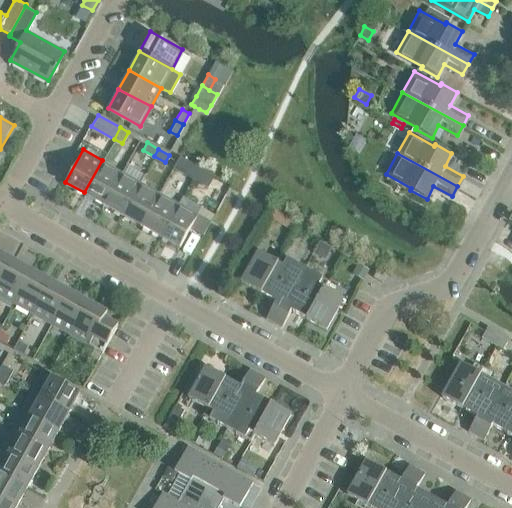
[(192,176),(199,165),(179,154),(173,166),(192,176)]
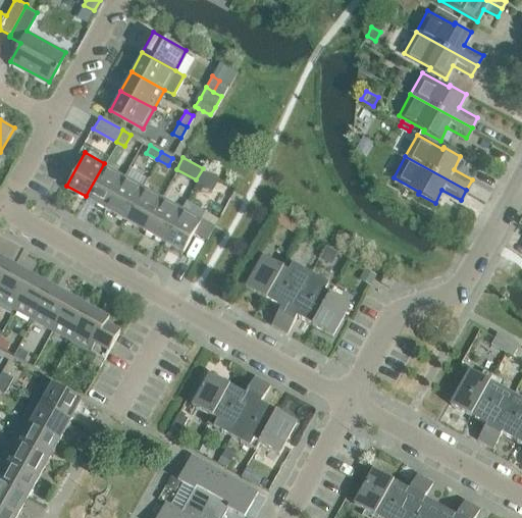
[(123,174),(104,163),(86,196),(105,207),(123,174)]
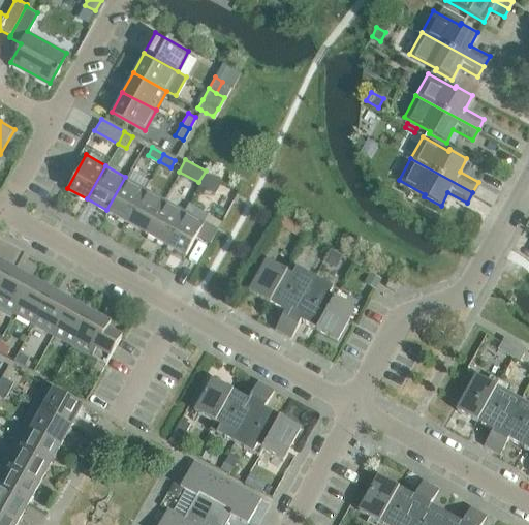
[(206,171),(198,182),(214,191),(221,179),(206,171)]
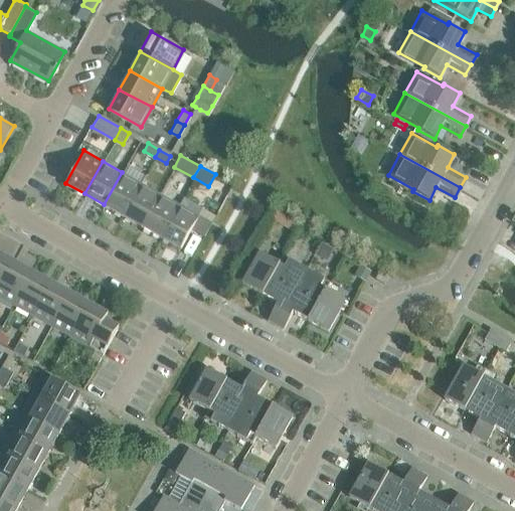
[(104,204),(123,214),(141,182),(122,172),(104,204)]
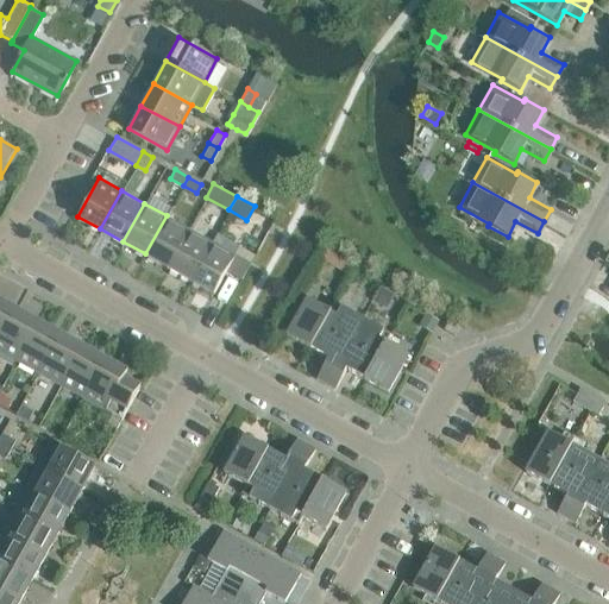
[(189,228),(167,215),(145,253),(168,266),(189,228)]
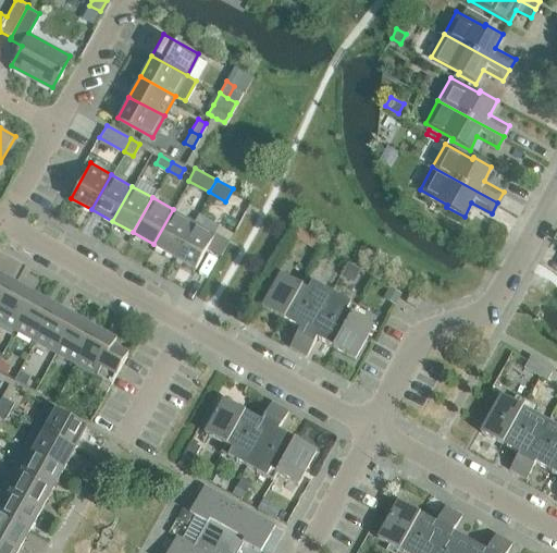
[(194,220),(173,209),(153,244),(174,255),(194,220)]
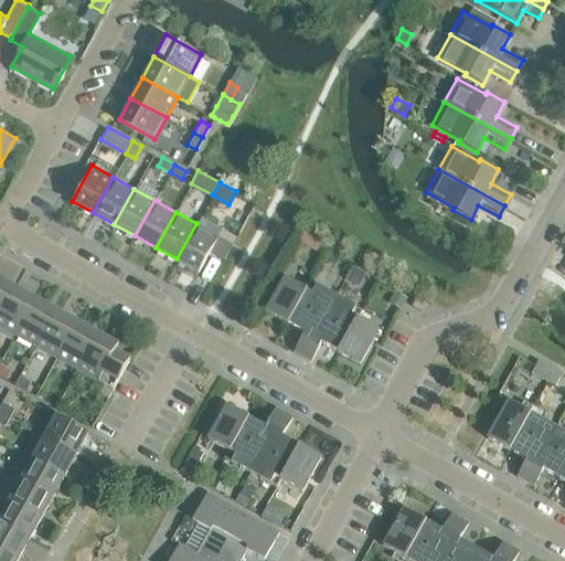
[(217,235),(196,223),(177,258),(198,271),(210,250),(223,256),(231,242),(227,240),(217,235)]
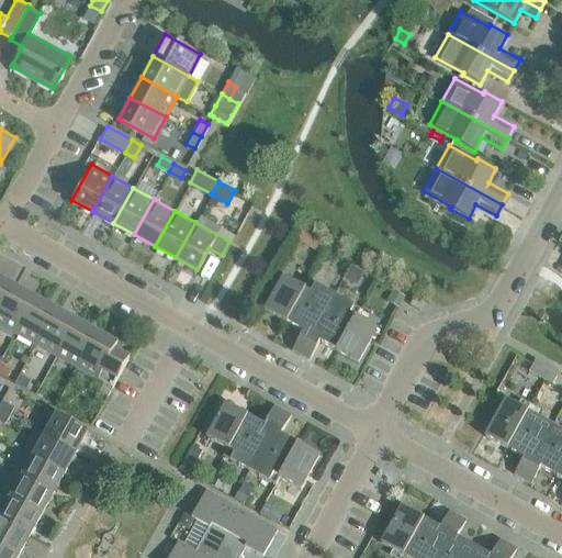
[(478,236),(473,245),(485,252),(490,243),(478,236)]
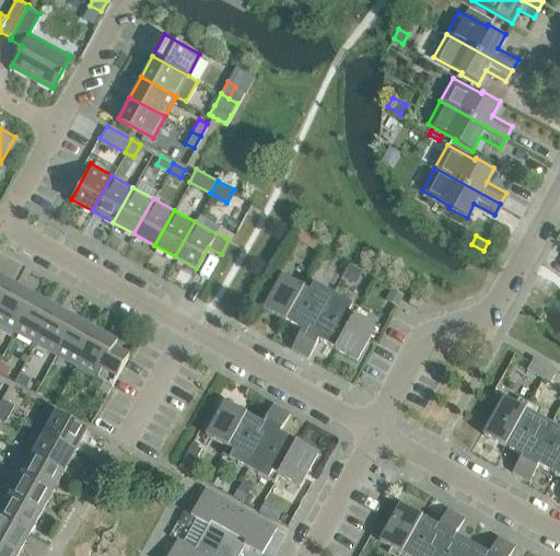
[(363,268),(350,262),(342,274),(357,281),(363,268)]
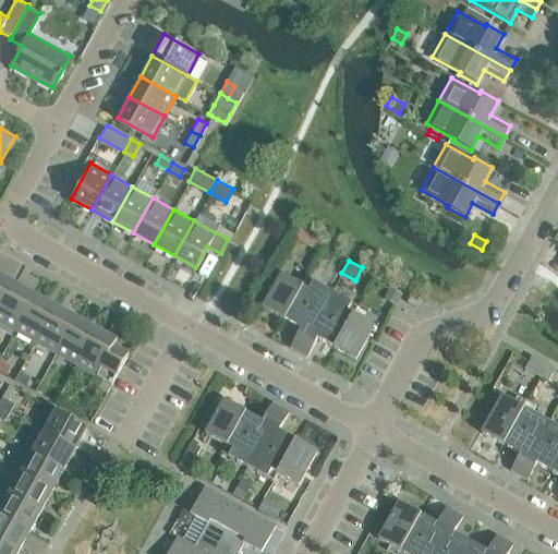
[(262,305),(282,316),(302,282),(281,272),(262,305)]
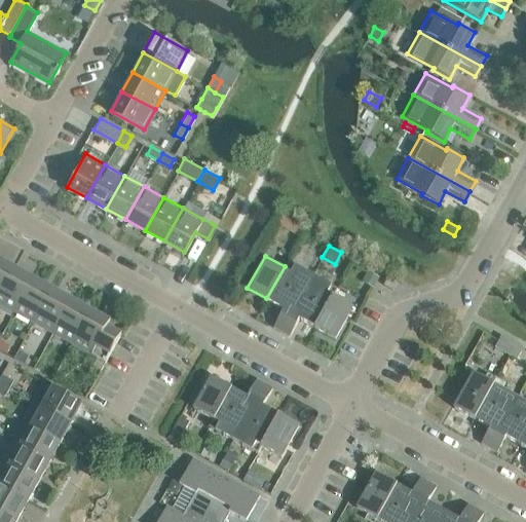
[(4,259),(0,265),(0,301),(1,302),(20,268),(4,259)]
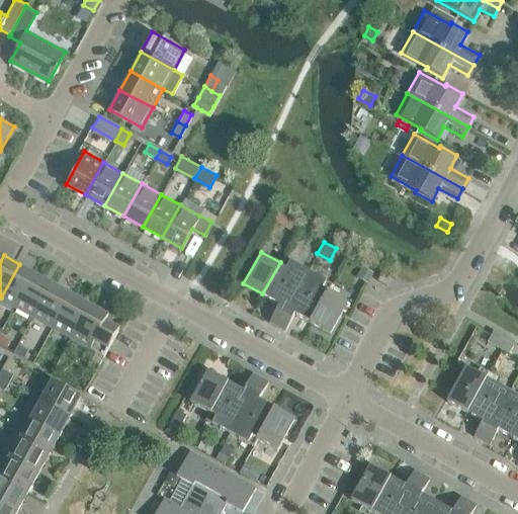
[(269,320),(277,324),(308,269),(284,256),(280,262),(262,293),(278,303),(269,320)]
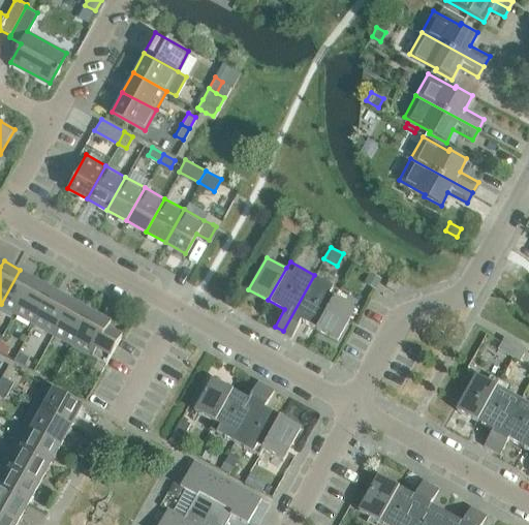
[(20,270),(1,304),(17,312),(36,279),(20,270)]
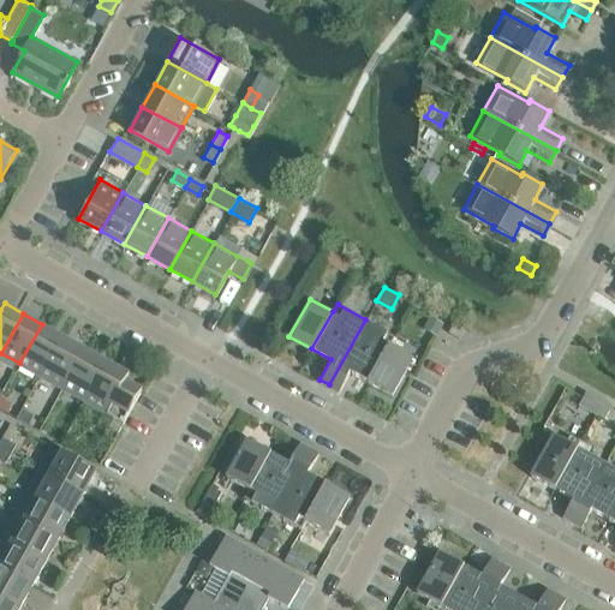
[(427,329),(435,334),(442,320),(434,316),(427,329)]
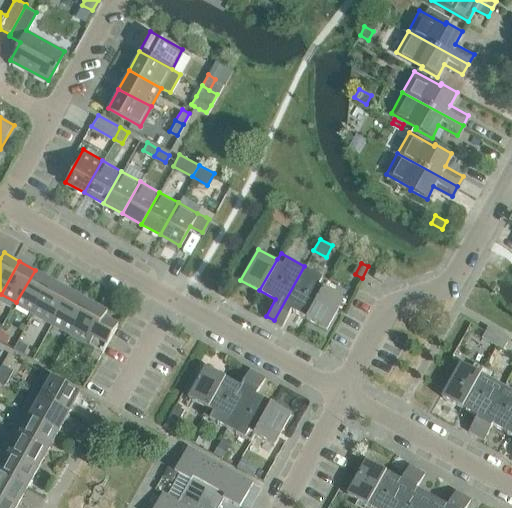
[(291,308),(307,317),(324,286),(328,279),(304,266),(274,320),(282,324),(291,308)]
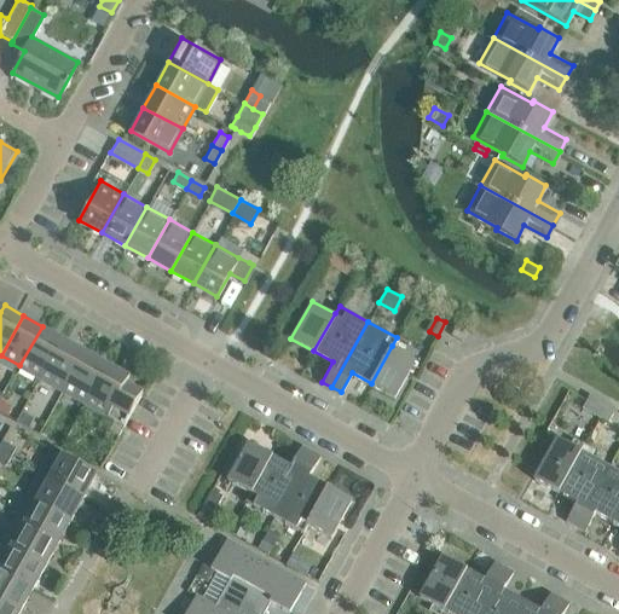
[(462,339),(468,328),(457,322),(451,332),(462,339)]
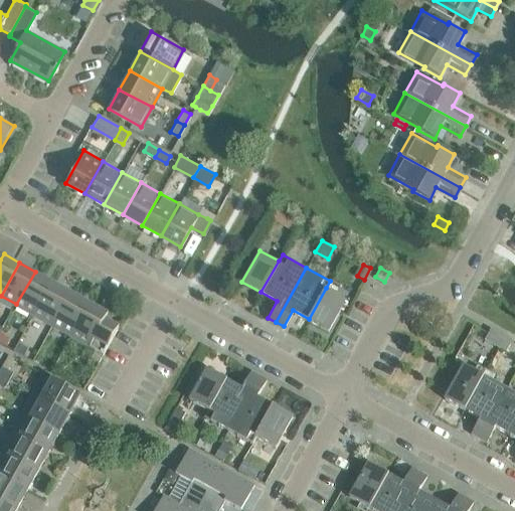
[(35,272),(16,304),(32,313),(50,280),(35,272)]
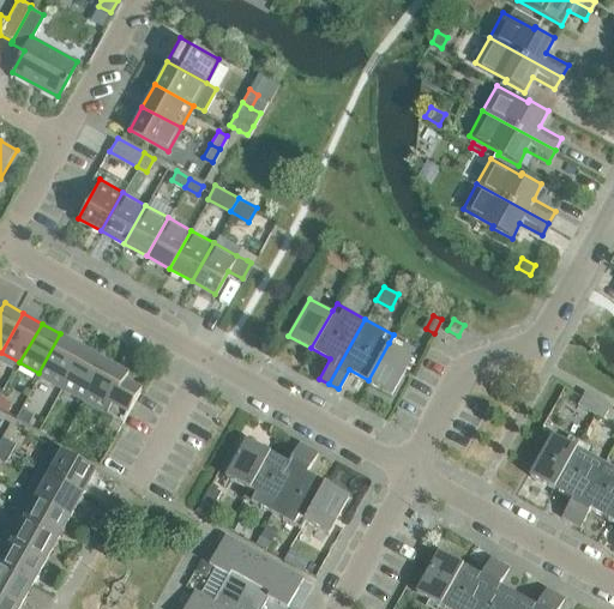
[(60,333),(38,373),(58,384),(79,344),(60,333)]
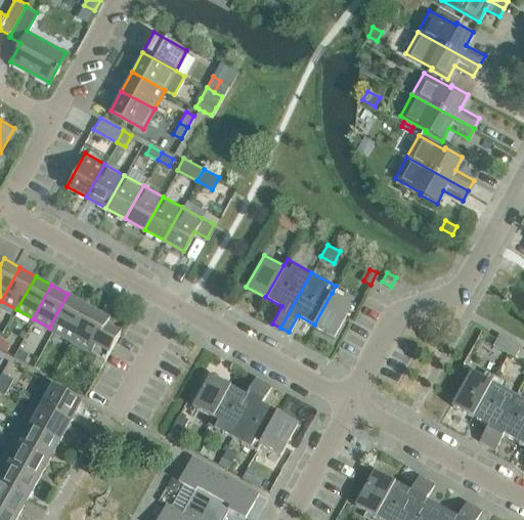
[(351,303),(332,293),(314,325),(334,335),(351,303)]
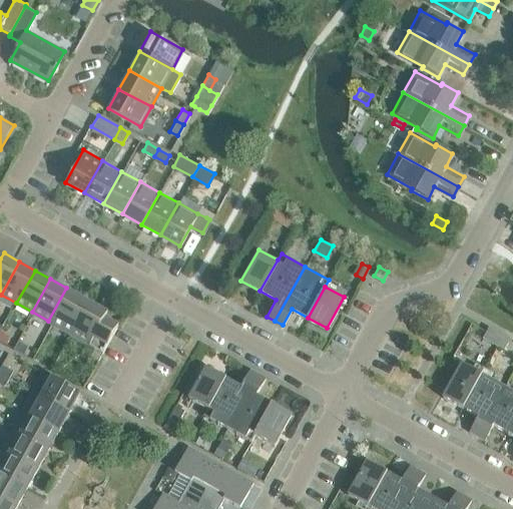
[(66,288),(48,321),(63,329),(81,297),(66,288)]
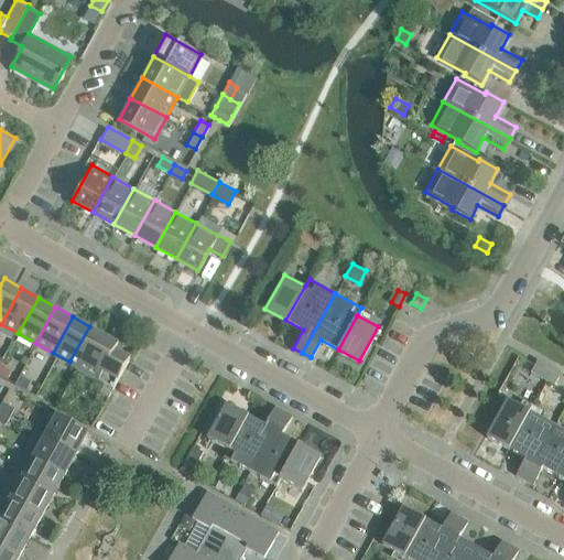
[(89,326),(69,362),(87,372),(107,335),(89,326)]
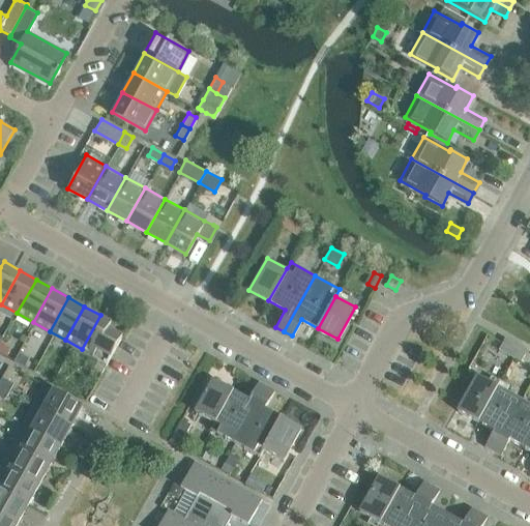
[(93,367),(101,371),(121,334),(108,326),(111,321),(100,315),(82,349),(97,358),(93,367)]
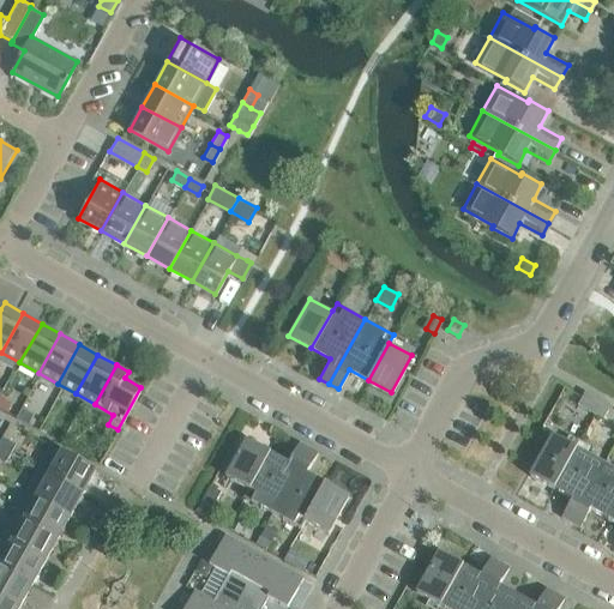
[(578,402),(594,410),(601,398),(585,389),(578,402)]
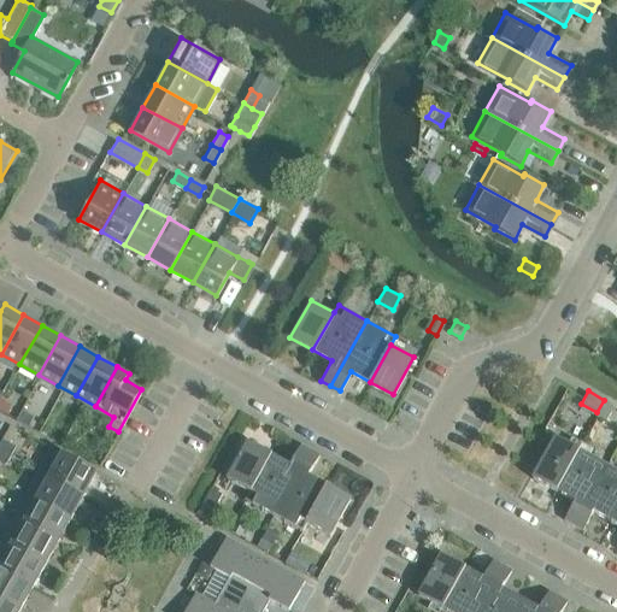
[(0,407),(6,411),(11,404),(0,396),(0,407)]
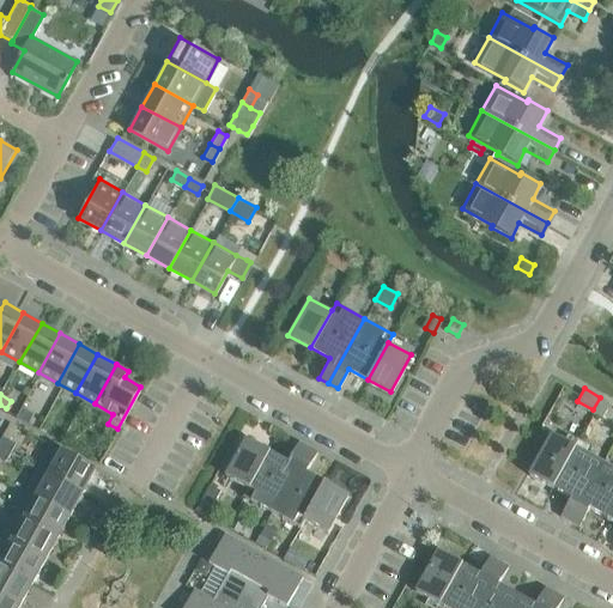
[(610,402),(600,397),(593,409),(602,414),(610,402)]
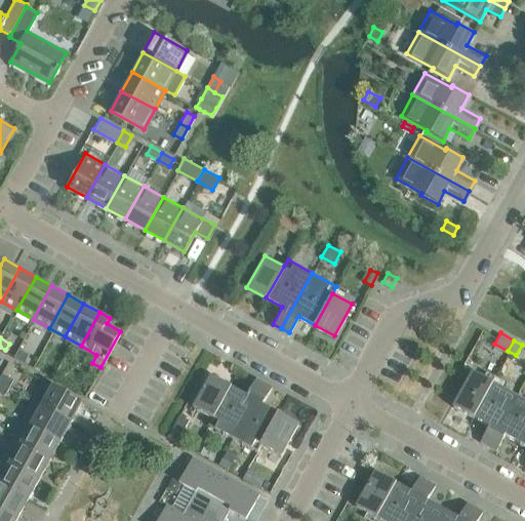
[(14,354),(13,356),(24,361),(25,360),(29,353),(18,347),(14,354)]
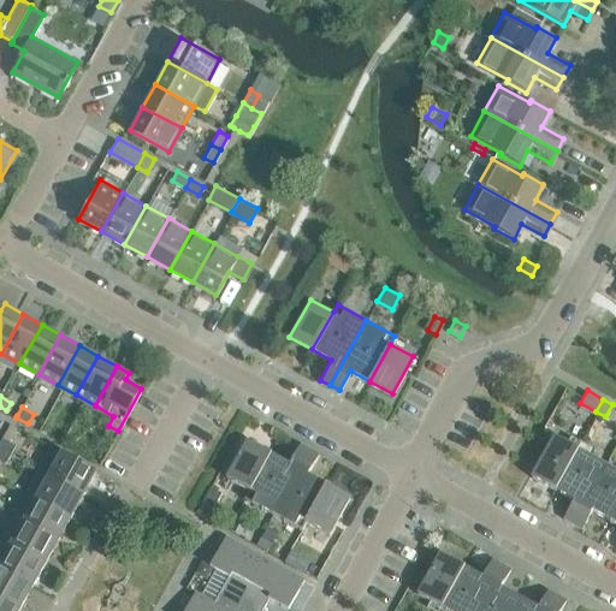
[(532,474),(555,487),(576,446),(555,433),(532,474)]
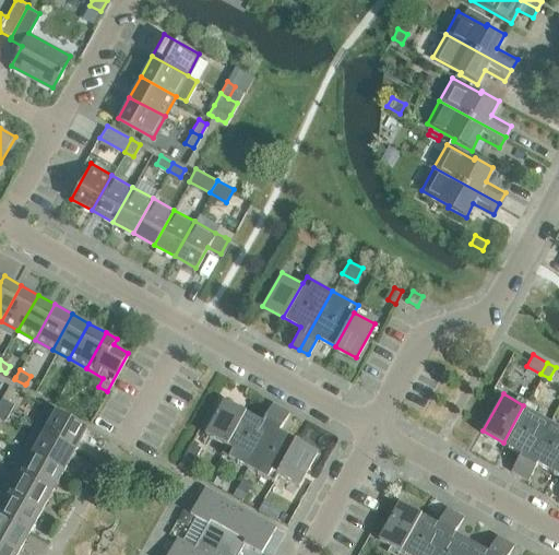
[(1,396),(0,398),(0,405),(9,411),(14,402),(1,396)]
